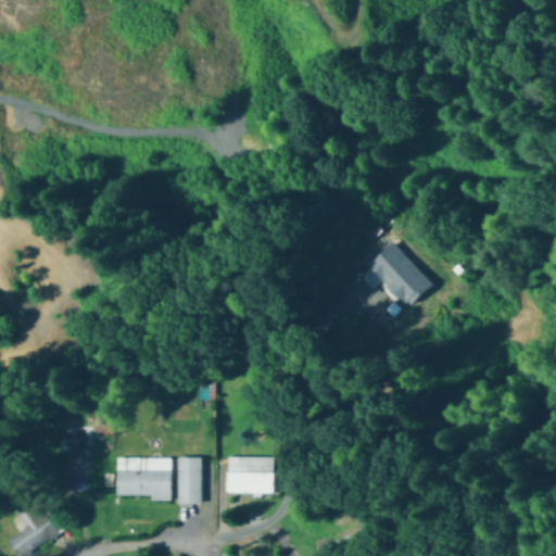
[(425,308),(412,291),(378,317),(390,333),(425,308)]
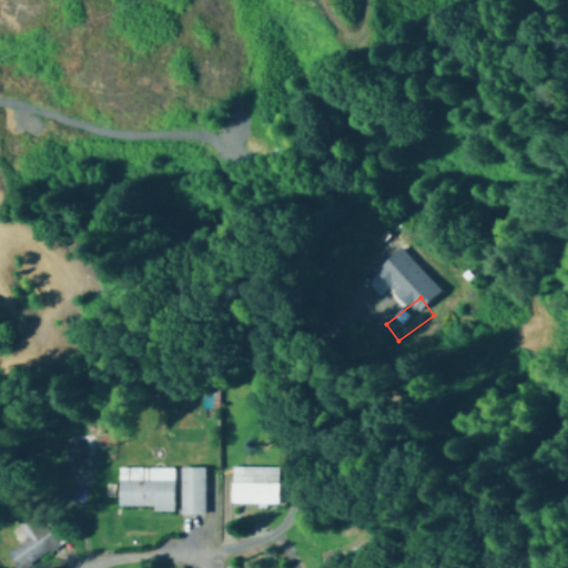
[(280,506),(280,468),(232,468),(232,506),(280,506)]
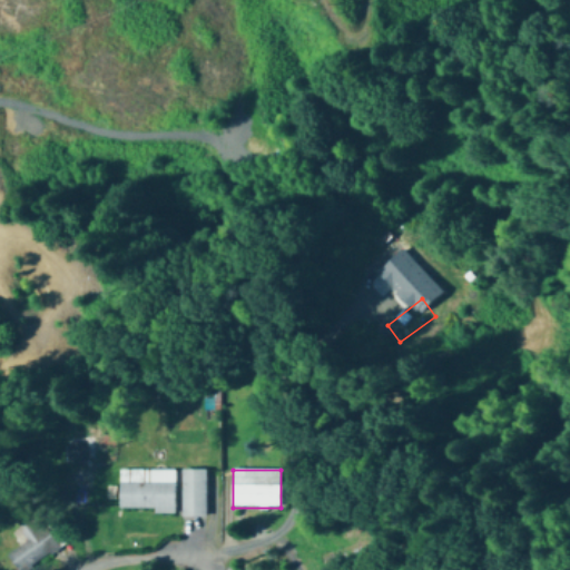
[(154,510),(154,516),(174,516),(174,471),(118,471),(118,510),(154,510)]
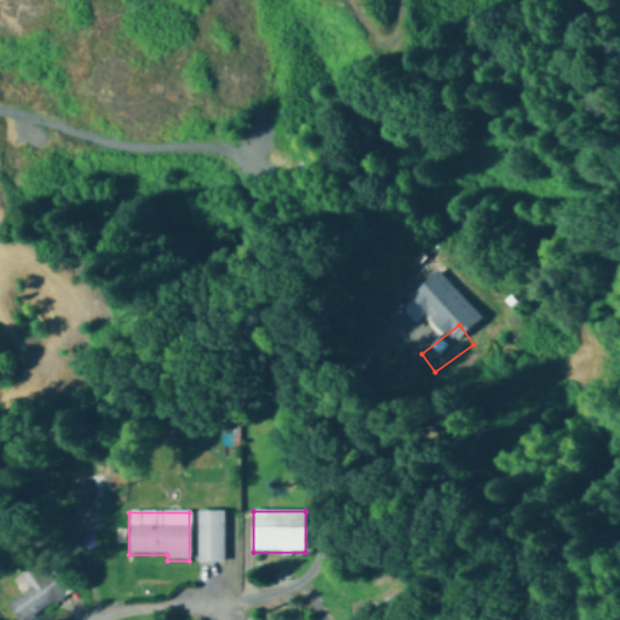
[(195,512),(195,562),(227,562),(227,512),(195,512)]
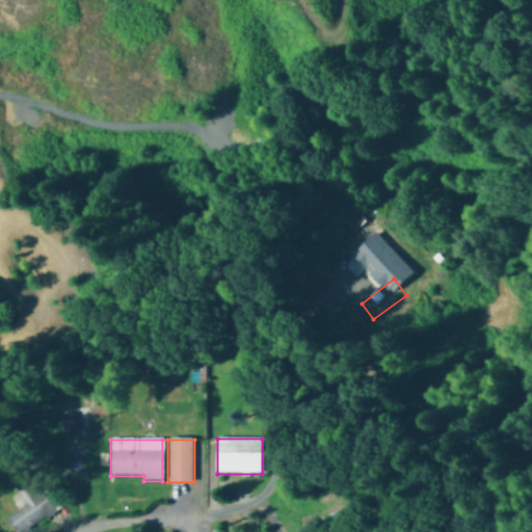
[(31,477),(14,488),(25,507),(6,519),(14,531),(26,531),(54,514),(31,477)]
